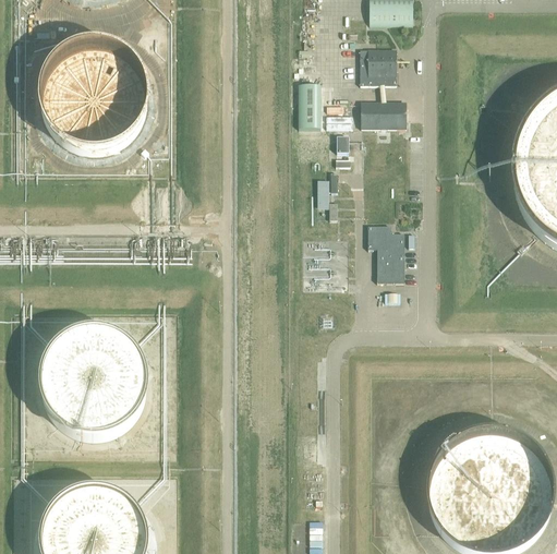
[(368,0),(368,26),(413,26),(412,0),(368,0)]
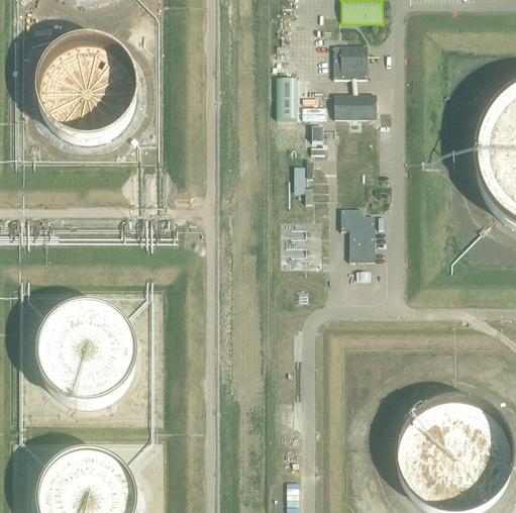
[(125,133),(136,119),(141,103),(140,86),(133,70),(122,57),(107,47),(90,44),(73,47),(59,56),(46,67),(39,82),(37,98),(41,115),(49,129),(62,140),(77,146),(94,147),(111,143),(125,133)]
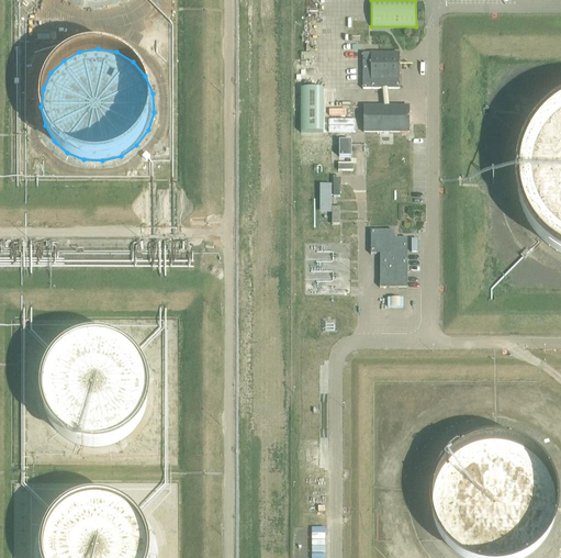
[(399,49),(362,49),(362,86),(399,86),(399,77),(399,49)]
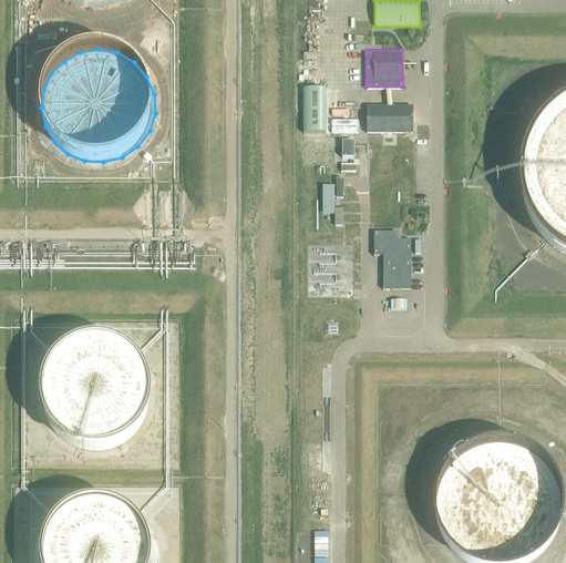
[(305,91),(305,77),(299,77),(299,103),(318,103),(318,84),(320,84),(320,77),(310,77),(310,84),(312,84),(312,91),(305,91)]
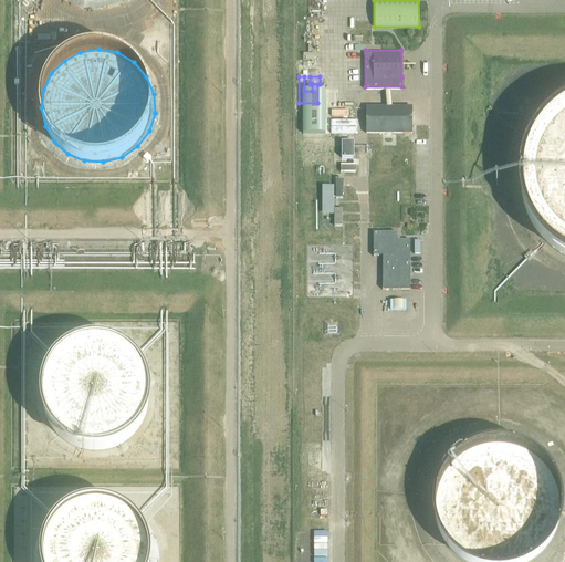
[(564,99),(547,110),(529,133),(520,162),(520,191),(530,220),(550,243),(564,252),(564,99)]
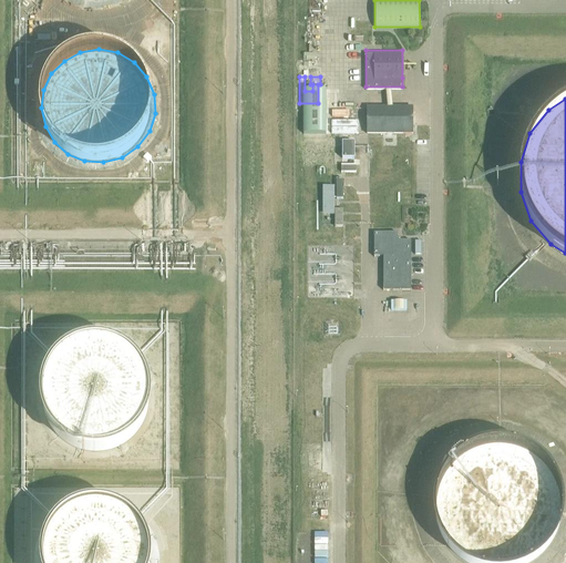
[(412,103),(366,103),(366,130),(412,131),(412,103)]
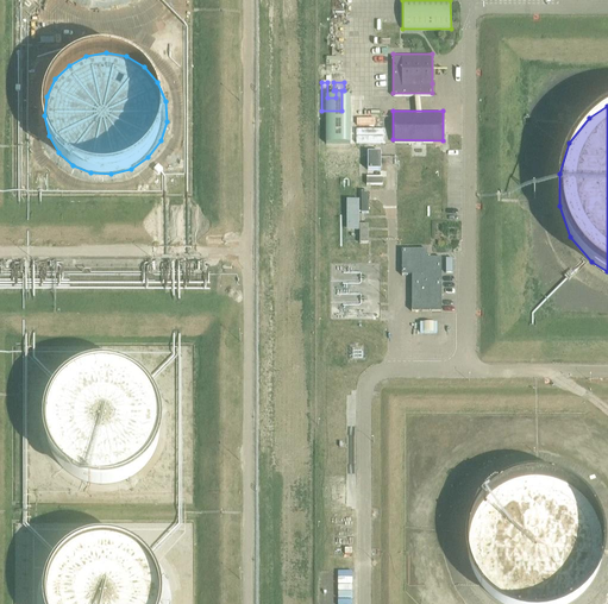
[(380,167),(380,149),(367,150),(367,167),(380,167)]
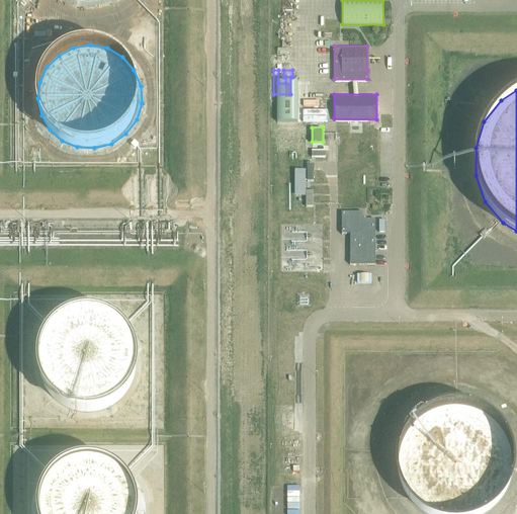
[(349,231),(349,261),(374,261),(374,217),(362,217),(362,209),(341,209),(341,231),(349,231)]
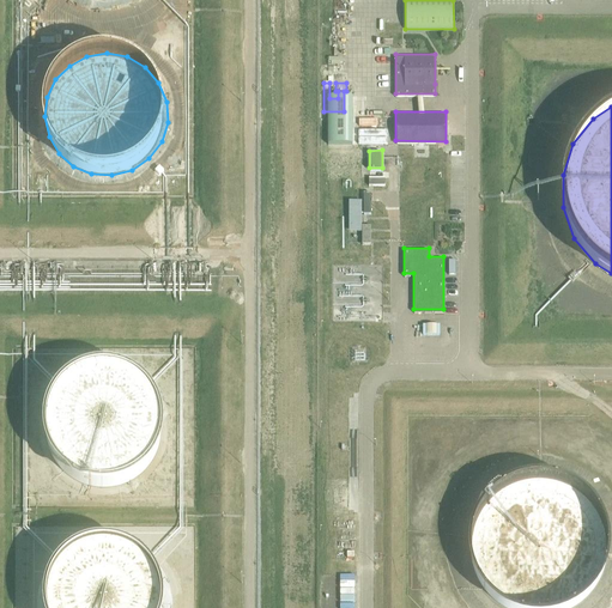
[(146,467),(159,450),(165,430),(164,409),(156,390),(143,375),(125,365),(104,362),(84,364),(67,374),(53,388),(44,405),(42,425),(47,444),(56,461),(71,474),(89,481),(109,484),(129,478),(146,467)]
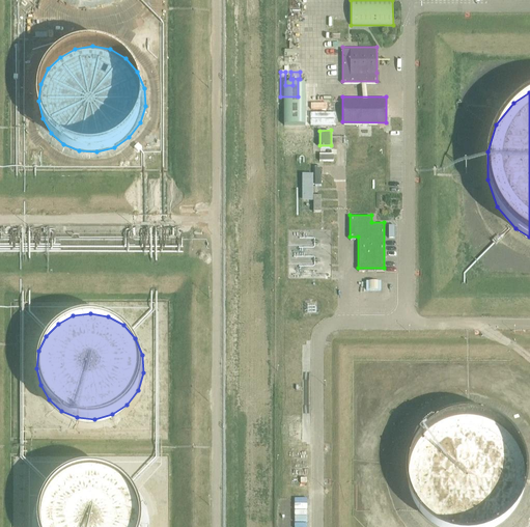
[(513,504),(524,487),(528,468),(526,448),(518,430),(503,416),(485,407),(466,405),(446,409),(429,418),(416,434),(409,451),(408,471),(414,491),(425,506),(441,518),(459,524),(479,524),(498,517),(513,504)]
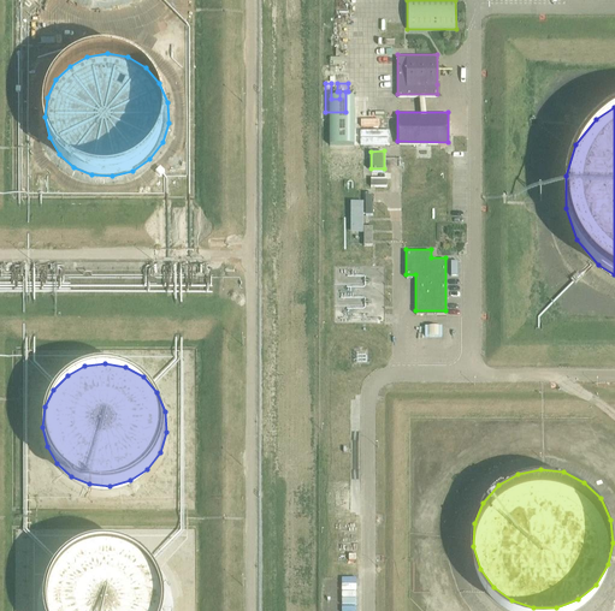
[(166,610),(166,592),(159,573),(145,557),(126,547),(106,544),(87,546),(69,556),(55,570),(47,588),(45,607),(45,610),(166,610)]
